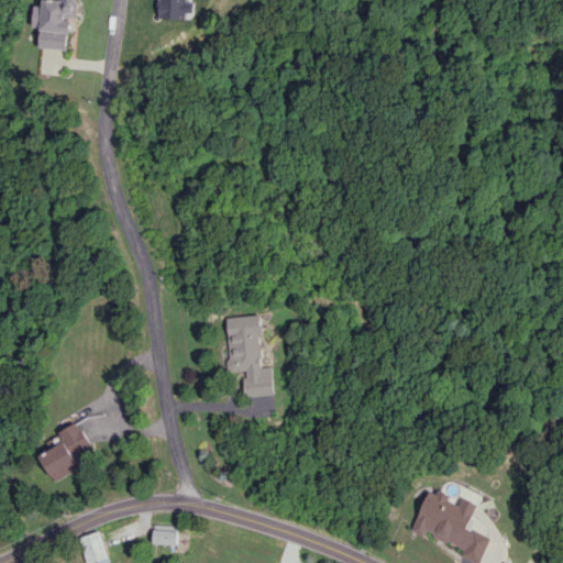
[(39,47),(68,50),(70,15),(76,15),(77,0),(42,0),(42,6),(33,4),(32,26),(40,26),(39,47)]
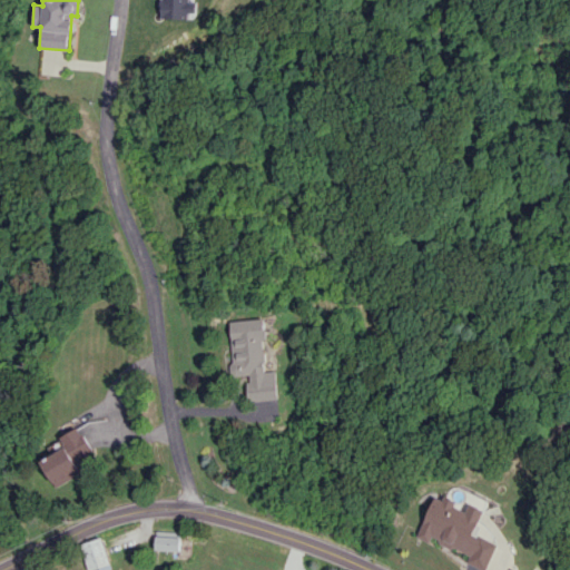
[(231,321),(235,375),(248,375),(251,401),(279,399),(277,371),(267,371),(264,318),(231,321)]
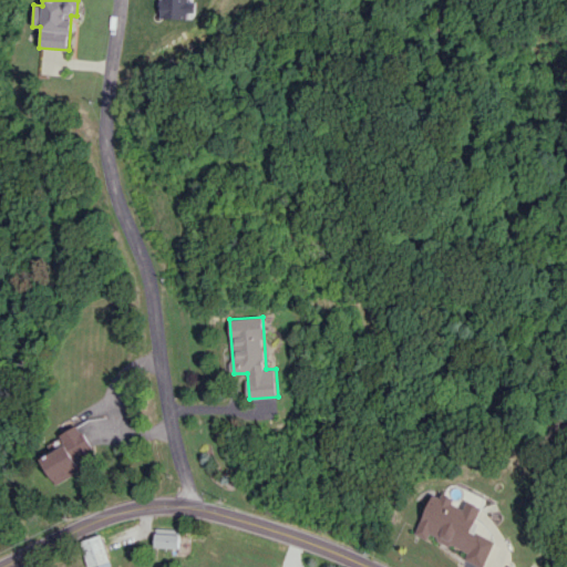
[(86,466),(81,456),(94,450),(80,424),(61,434),(66,444),(41,457),(55,484),(86,466)]
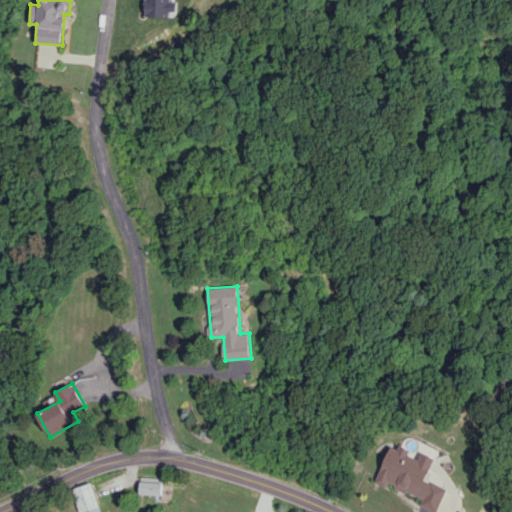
[(378,483),(389,487),(390,485),(425,498),(422,505),(439,511),(440,511),(450,487),(429,480),(438,457),(425,452),(422,459),(411,455),(413,450),(393,443),(378,483)]
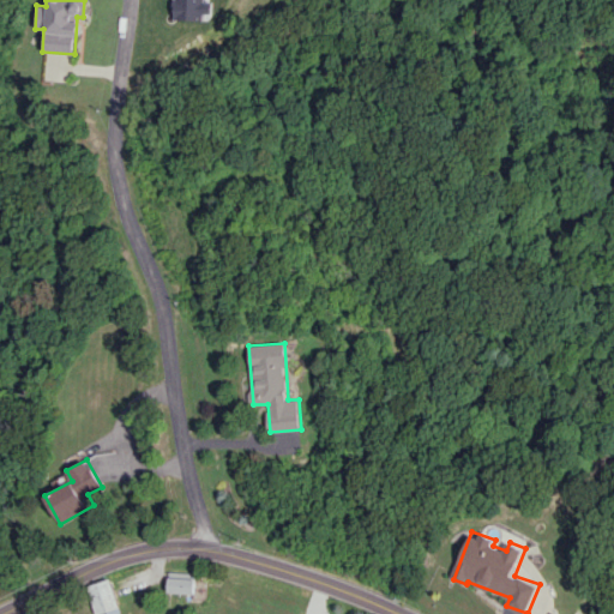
[(167,593),(193,593),(194,572),(168,571),(167,593)]
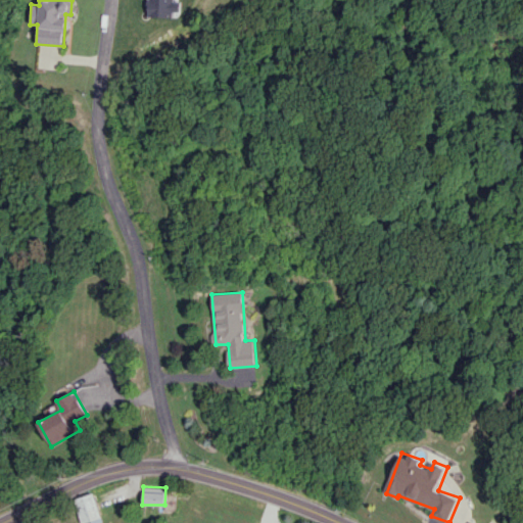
[(81,522),(99,518),(94,493),(75,497),(81,522)]
